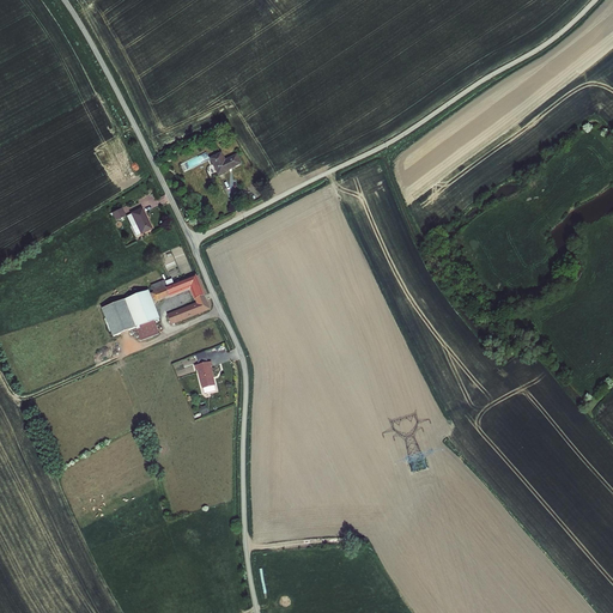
[(222,151),(210,158),(218,176),(242,164),(237,153),(225,159),(222,151)]
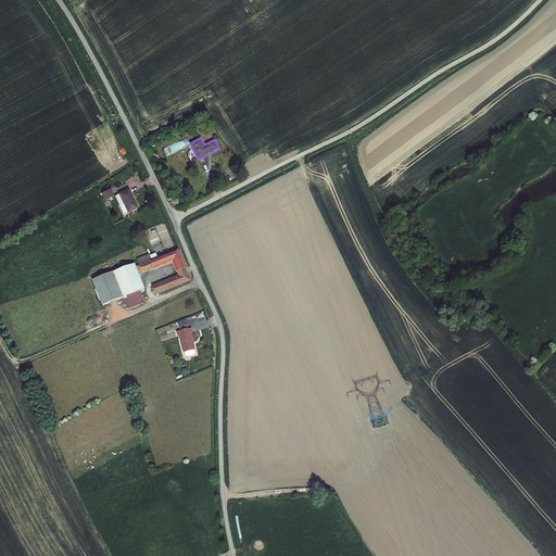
[(139,207),(129,187),(118,192),(118,193),(127,212),(128,213),(139,207)]
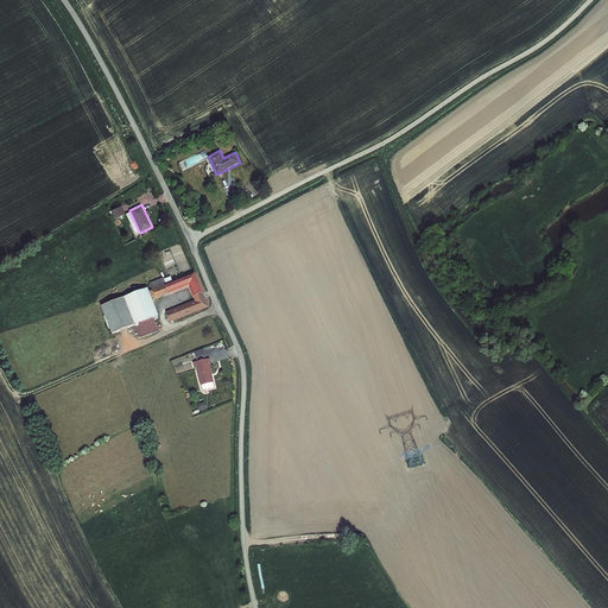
[(125,214),(121,206),(111,210),(114,219),(125,214)]
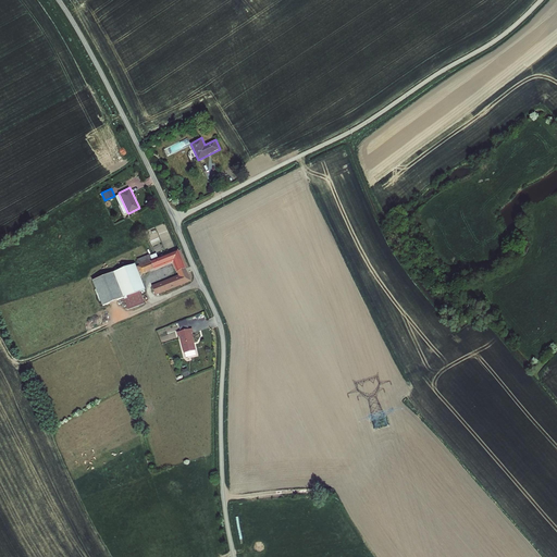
[(124,214),(127,212),(119,194),(115,196),(124,214)]
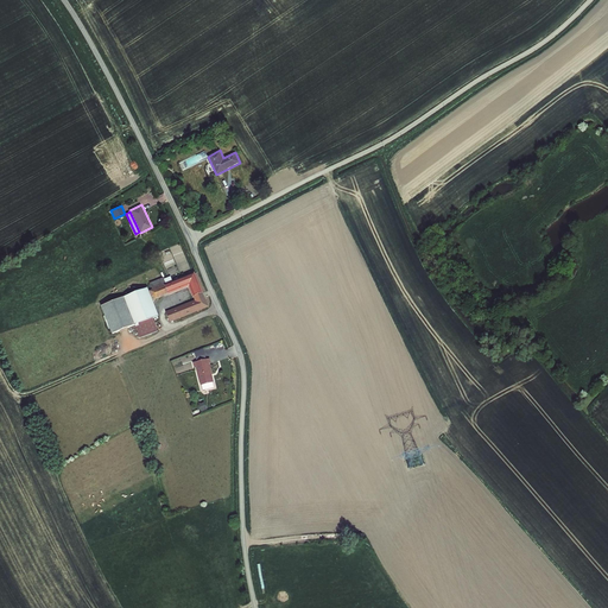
[(164,279),(164,277),(150,283),(152,289),(150,290),(152,297),(156,298),(169,293),(169,295),(189,286),(192,297),(194,296),(203,292),(195,272),(173,282),(171,277),(164,279)]
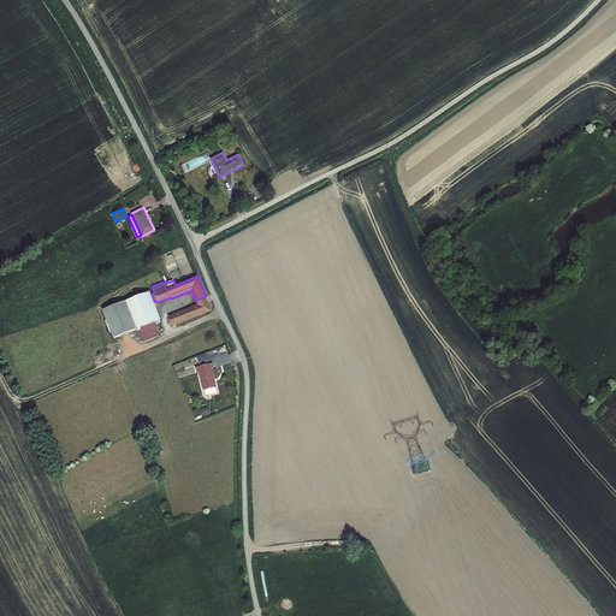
[(161,320),(150,291),(102,311),(114,338),(137,330),(142,343),(160,336),(155,323),(161,320)]
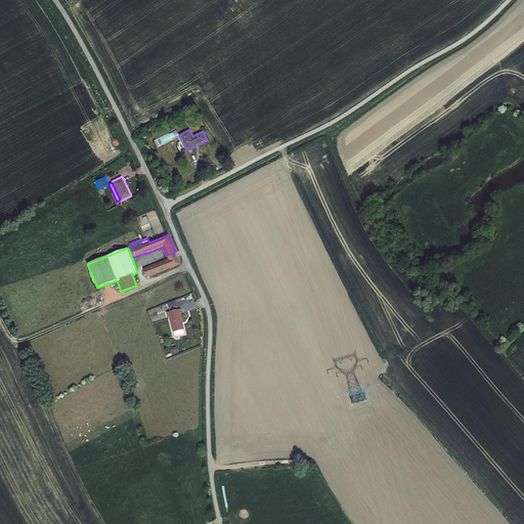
[(180,264),(177,256),(168,259),(142,269),(146,277),(180,264)]
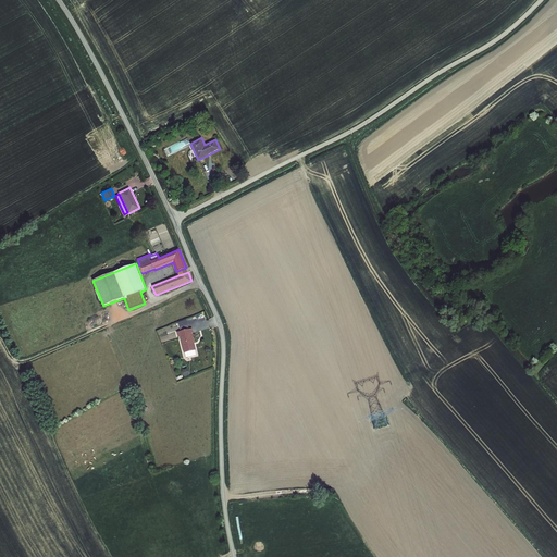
[(178,323),(180,332),(189,330),(186,319),(178,323)]
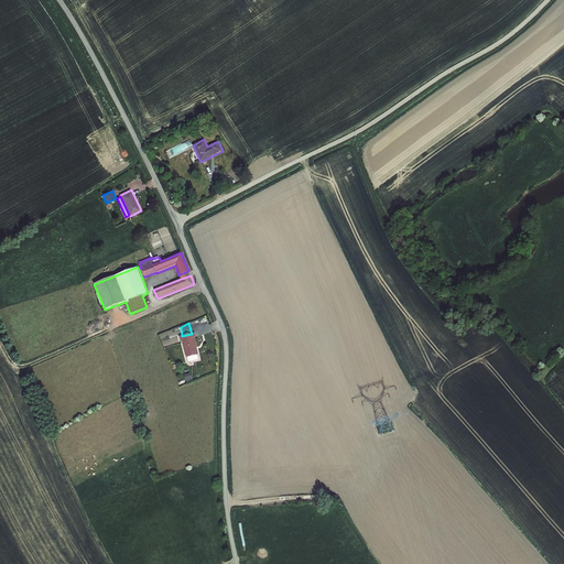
[(195,337),(194,333),(192,334),(182,336),(179,337),(180,342),(182,340),(186,358),(187,357),(197,355),(198,355),(194,337),(195,337)]
